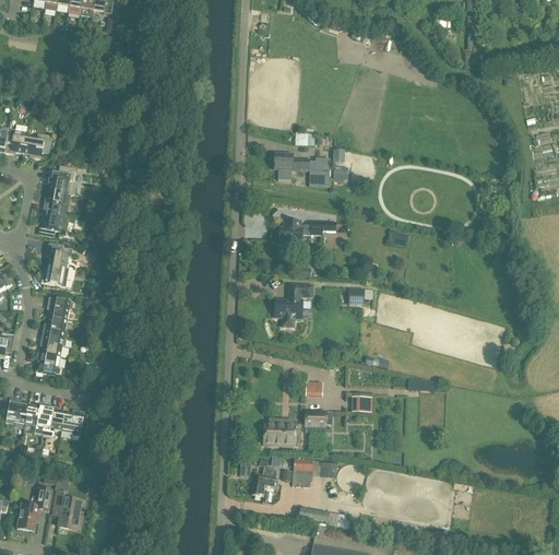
[(46,1),(45,8),(56,9),(57,2),(57,0),(46,0),(46,1)]
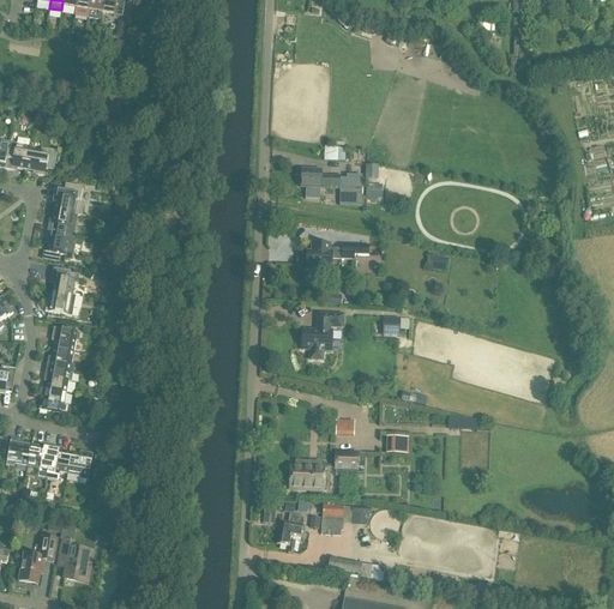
[(89,0),(88,7),(86,14),(100,17),(101,10),(102,0),(89,0)]
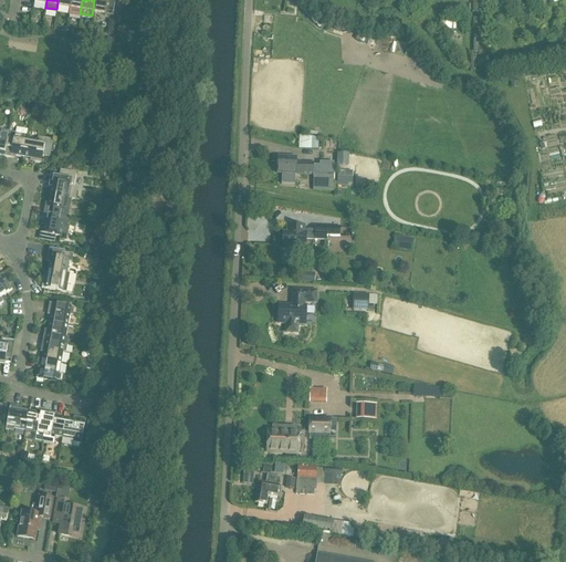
[(106,11),(107,0),(94,0),(93,9),(106,11)]
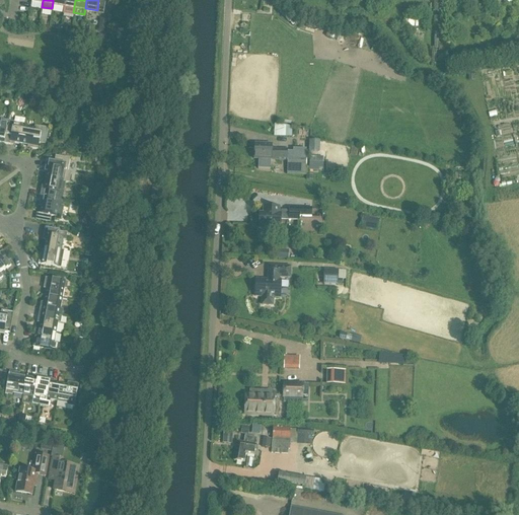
[(289,19),(290,19),(293,22),(298,18),(295,15),(295,14),(285,3),(279,8),(289,19)]
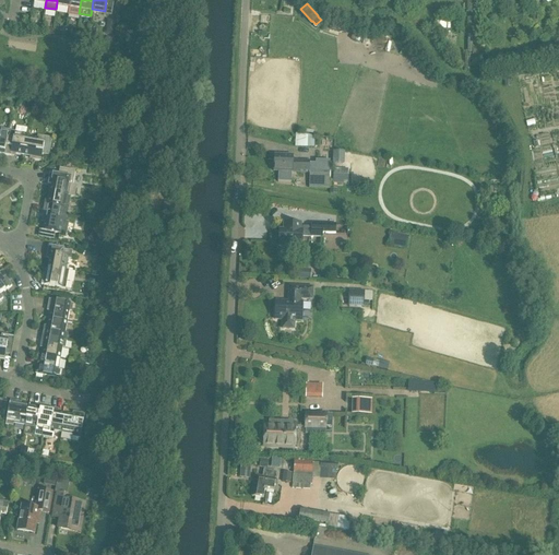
[(439,34),(450,34),(450,26),(454,26),(454,20),(424,21),(424,27),(439,27),(439,34)]
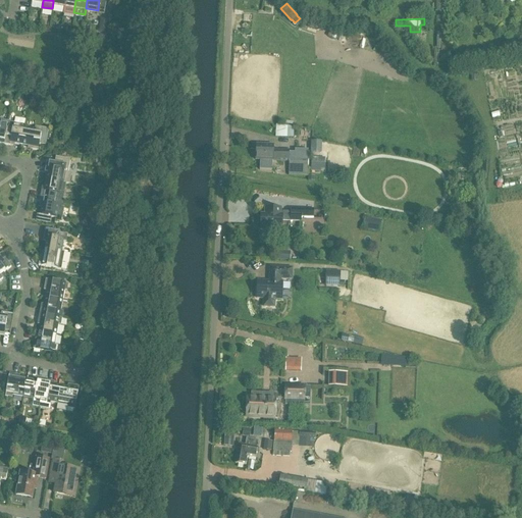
[(366,42),(369,36),(362,33),(359,39),(366,42)]
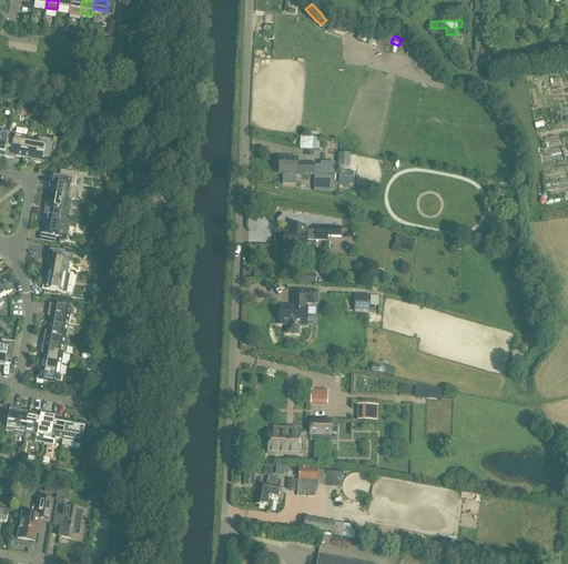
[(567,81),(558,83),(561,100),(567,99),(567,81)]
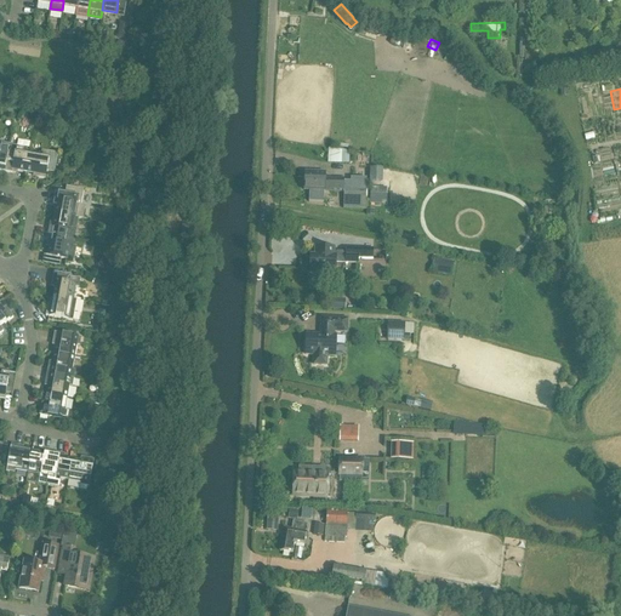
[(12,170),(12,166),(26,169),(29,148),(17,146),(17,142),(10,141),(4,167),(12,170)]
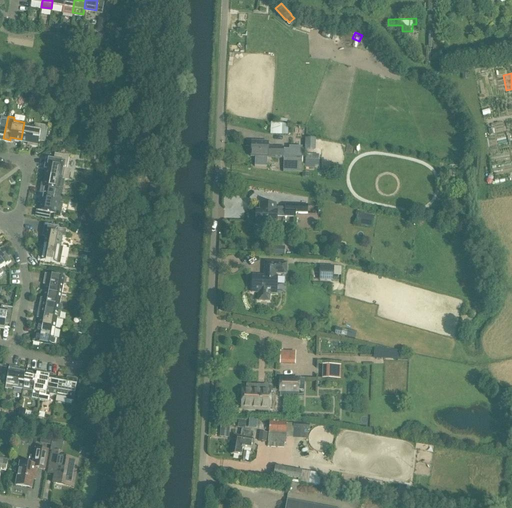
[(44,140),(45,133),(47,134),(49,127),(47,127),(47,123),(34,121),(34,123),(24,122),(21,139),(31,141),(30,143),(37,145),(38,139),(44,140)]
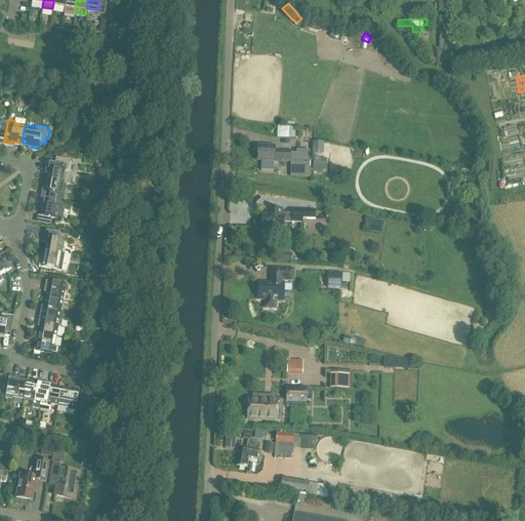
[(275,158),(275,148),(275,144),(257,143),(256,157),(261,158),(261,166),(264,169),(271,170),(274,167),(274,158),(275,158)]
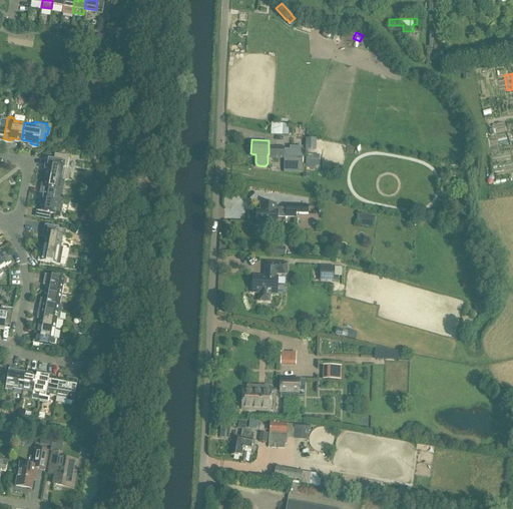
[(284,146),(284,155),(284,157),(285,157),(302,157),(303,157),(303,144),(290,143),(290,146),(285,146),(284,146)]
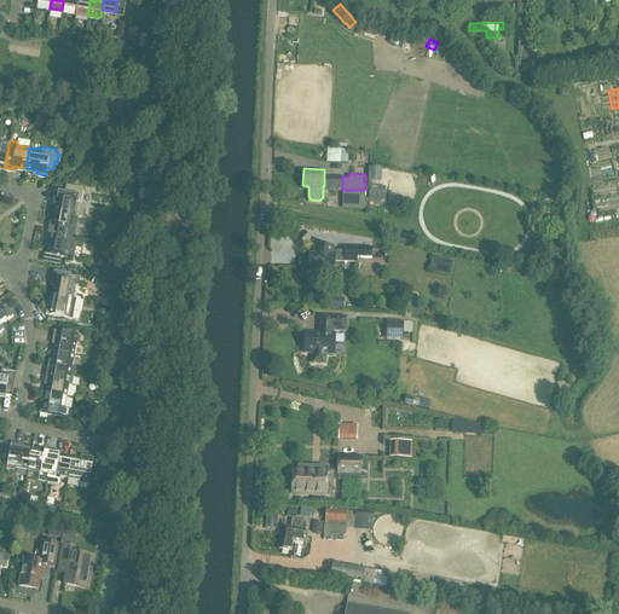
[(342,177),(343,177),(343,175),(324,174),(324,186),(342,187),(342,177)]
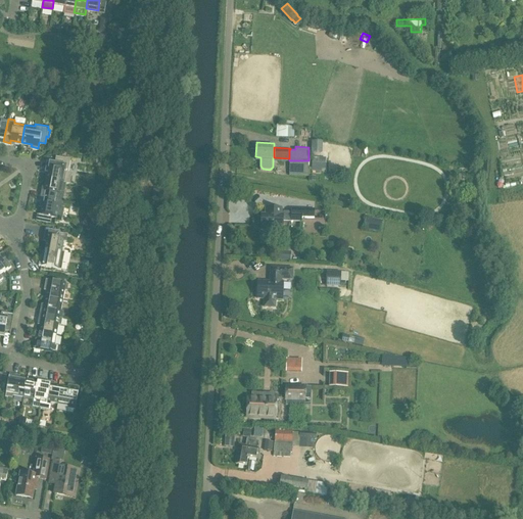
[(46,159),(45,167),(46,167),(48,167),(46,177),(49,178),(63,180),(69,181),(72,171),(68,171),(70,156),(56,154),(54,160),(49,159),(46,159)]
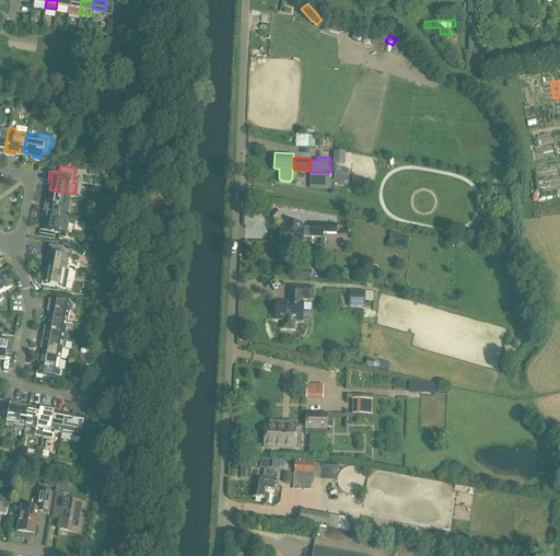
[(329,185),(329,172),(311,172),(310,185),(329,185)]
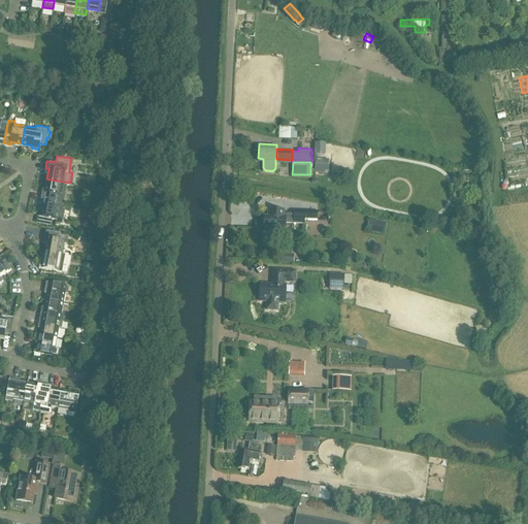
[(44,190),(43,189),(41,189),(40,196),(64,200),(65,193),(62,193),(64,182),(50,179),(46,178),(44,190)]
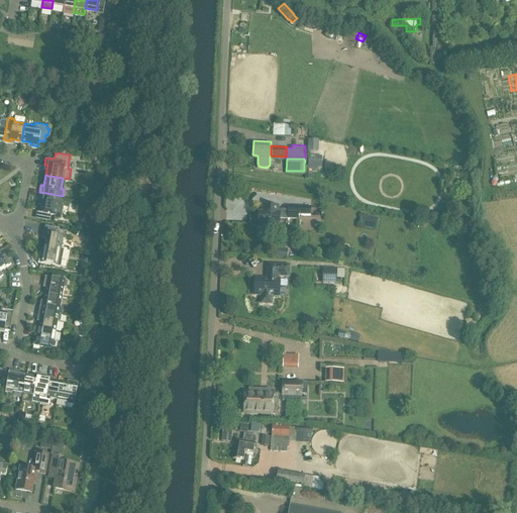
[(65,202),(62,202),(63,196),(39,192),(38,199),(39,199),(40,199),(39,210),(48,211),(57,213),(63,214),(65,202)]
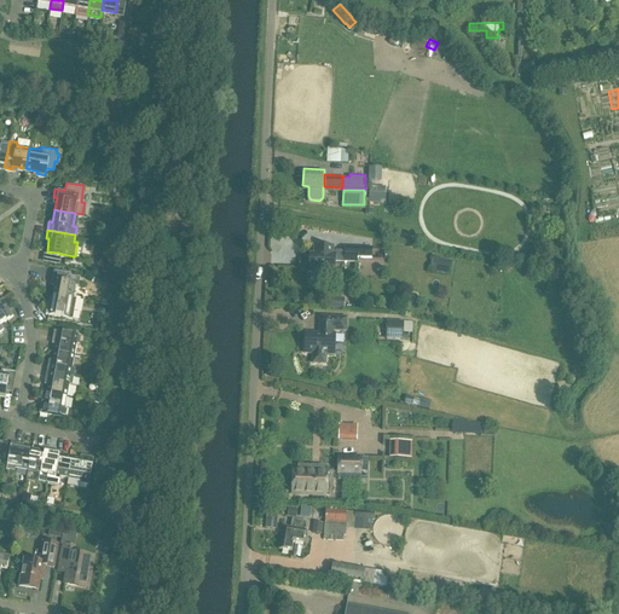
[(372,255),(392,256),(392,241),(374,239),(372,255)]
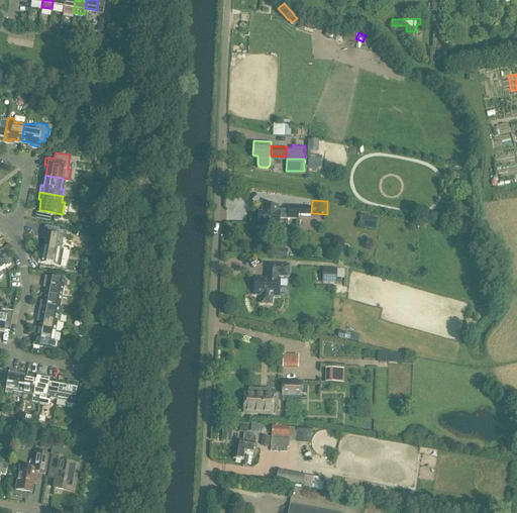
[(278,203),(263,202),(262,209),(257,209),(257,224),(269,225),(269,229),(277,230),(277,225),(279,225),(280,216),(297,216),(297,212),(309,213),(309,205),(287,204),(287,207),(278,206),(278,203)]
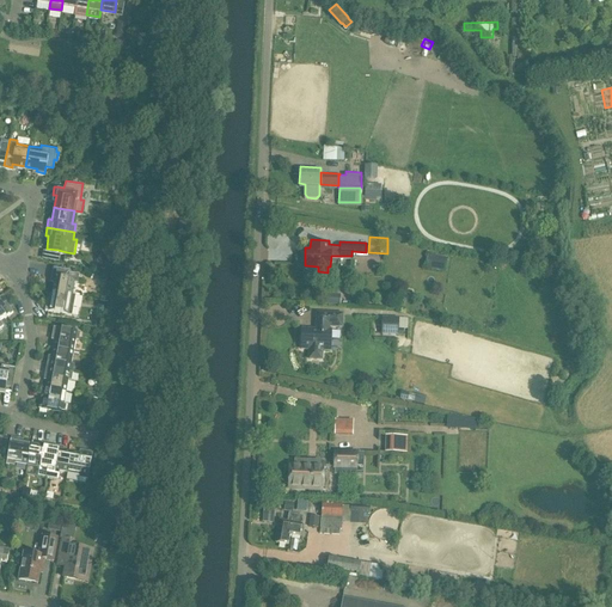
[(446,253),(435,251),(433,264),(444,267),(446,253)]
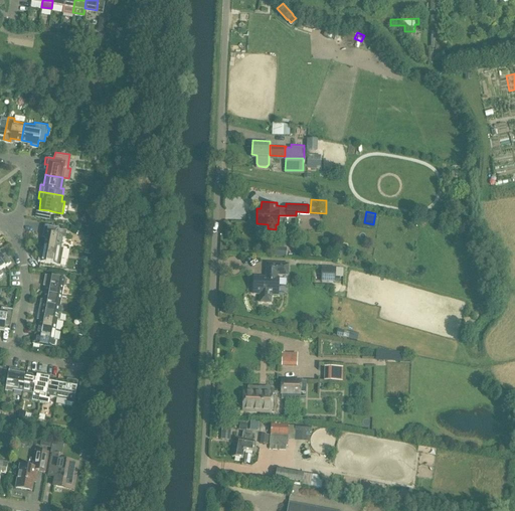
[(81,222),(92,224),(93,214),(82,212),(81,222)]
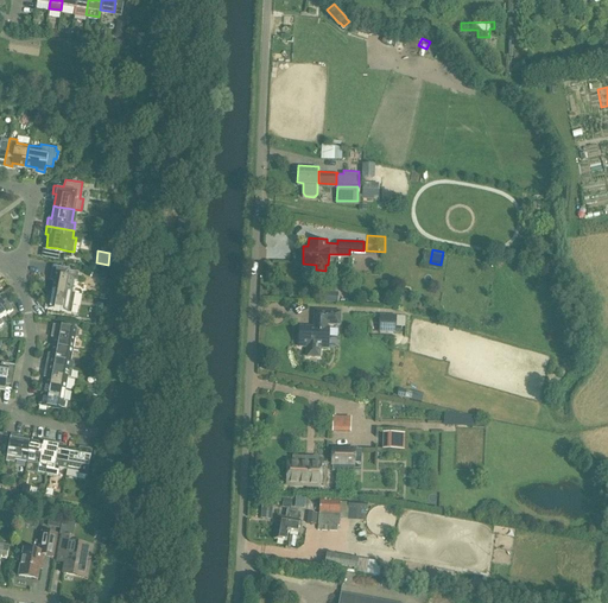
[(52,265),(51,273),(54,274),(51,286),(57,287),(73,290),(74,278),(77,278),(78,270),(57,266),(52,265)]
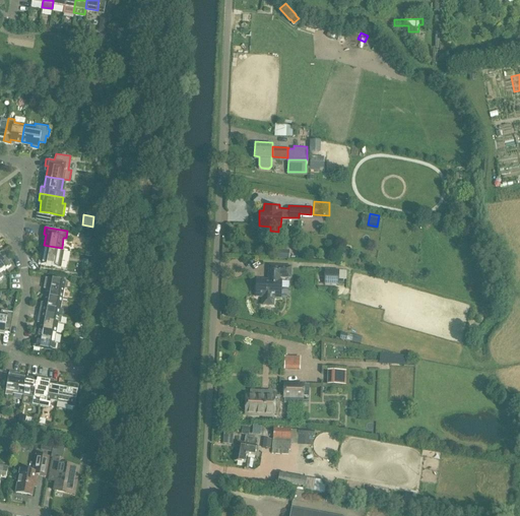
[(40,254),(39,261),(49,263),(52,264),(61,266),(64,248),(62,248),(49,246),(44,245),(42,255),(41,254),(40,254)]
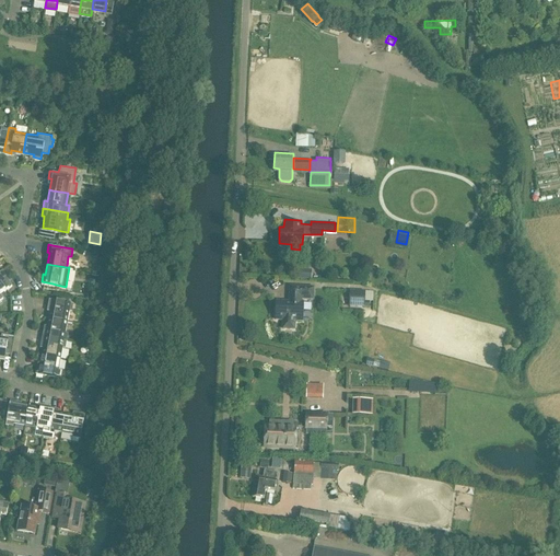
[(311,267),(295,266),(295,275),(311,276),(311,267)]
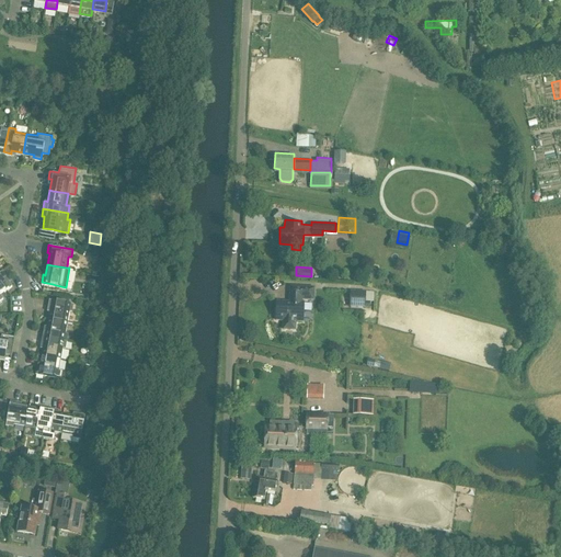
[(0,292),(12,284),(8,277),(6,279),(0,271),(0,298),(3,297),(0,293),(0,292)]
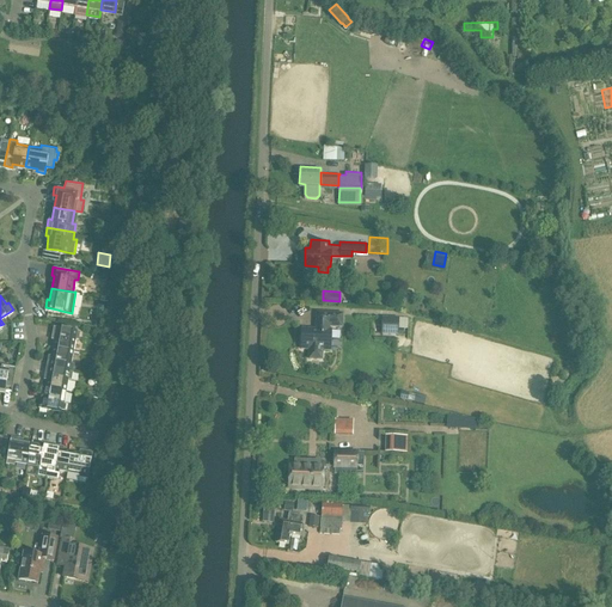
[(301,326),(301,345),(310,347),(308,356),(322,356),(322,347),(330,348),(331,327),(329,327),(329,323),(342,324),(342,311),(317,310),(316,326),(301,326)]
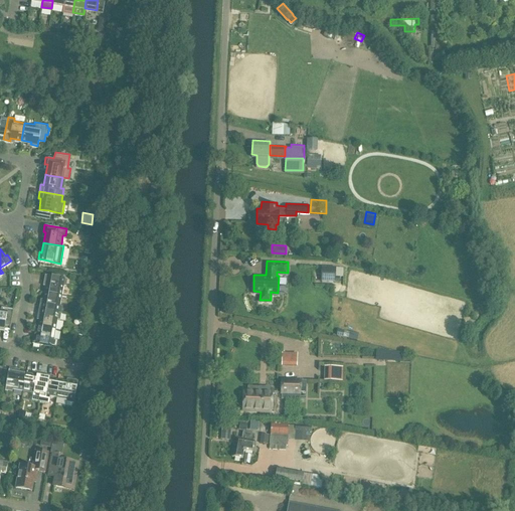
[(336,265),(322,264),(321,279),(335,280),(335,279),(335,275),(335,274),(336,265)]
